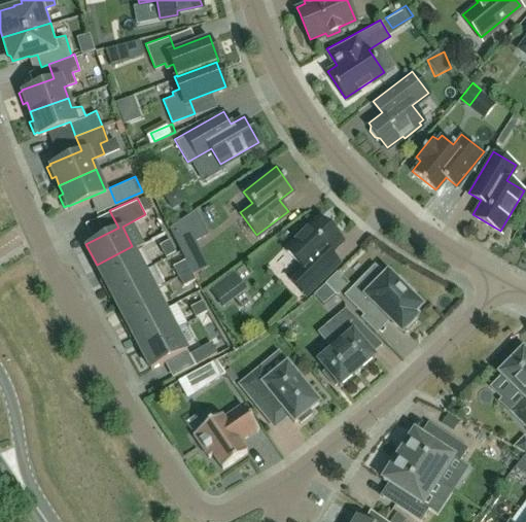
[(338,261),(328,251),(341,239),(339,237),(339,233),(330,223),(325,223),(318,215),(285,248),(301,263),(288,275),(306,292),(338,261)]
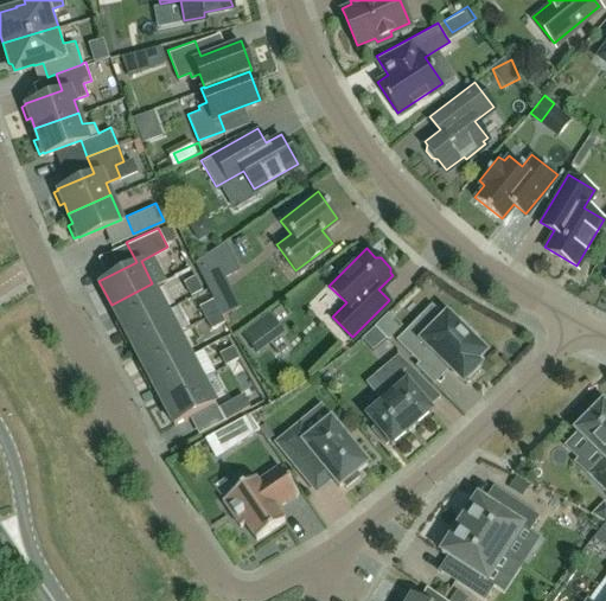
[(170,253),(152,259),(158,274),(174,268),(170,253)]
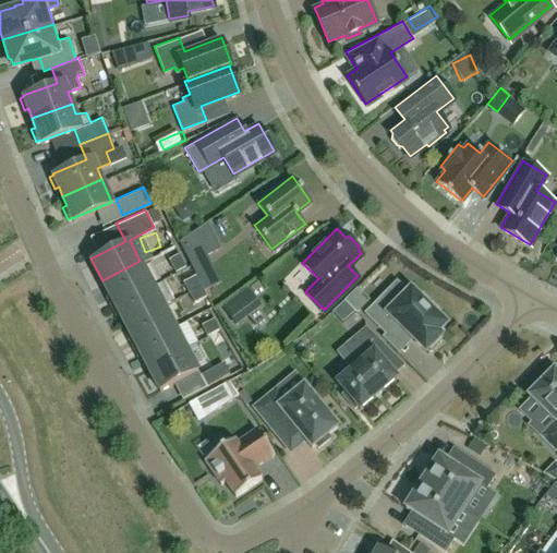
[(174,242),(158,252),(162,261),(168,257),(174,271),(185,264),(174,242)]
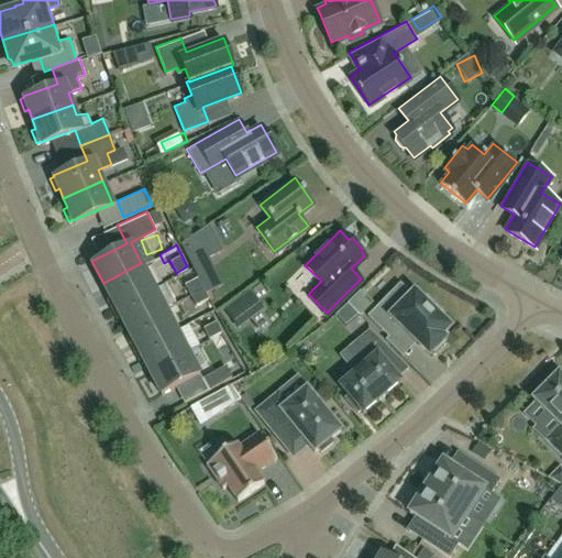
[(153,285),(141,263),(103,283),(114,305),(153,285)]
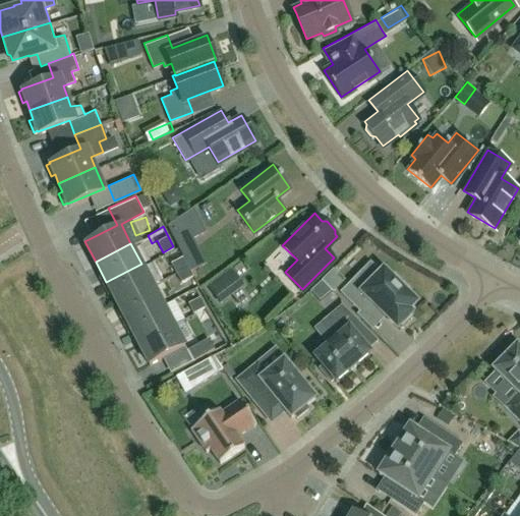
[(176,271),(187,265),(182,255),(171,262),(176,271)]
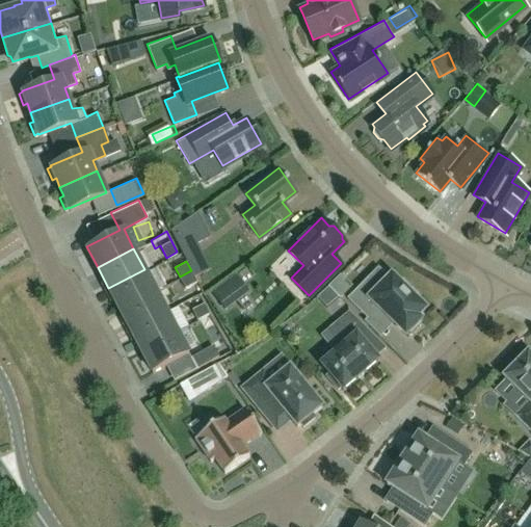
[(120,309),(155,289),(144,269),(108,288),(120,309)]
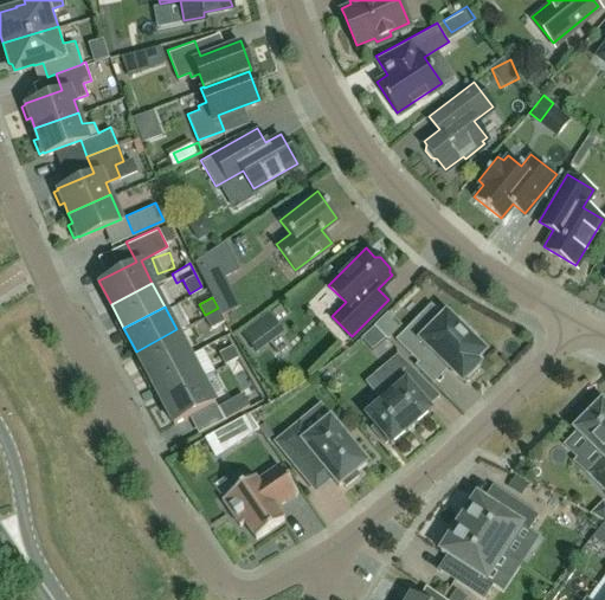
[(223,318),(218,308),(205,315),(210,326),(223,318)]
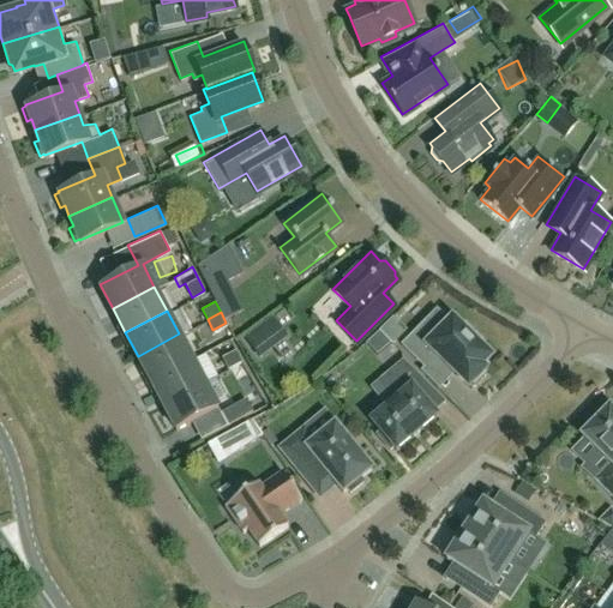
[(396,315),(374,343),(388,353),(409,325),(396,315)]
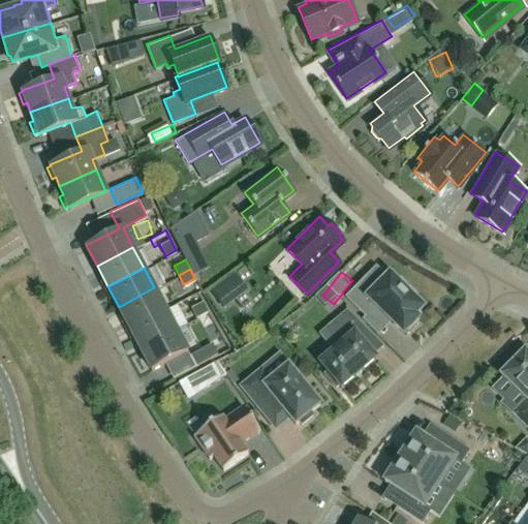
[(344,295),(364,314),(366,315),(374,307),(377,310),(380,308),(403,330),(404,328),(407,331),(417,320),(414,317),(416,316),(413,313),(421,305),(411,296),(411,295),(400,282),(399,283),(389,273),(375,286),(364,275),(344,295)]
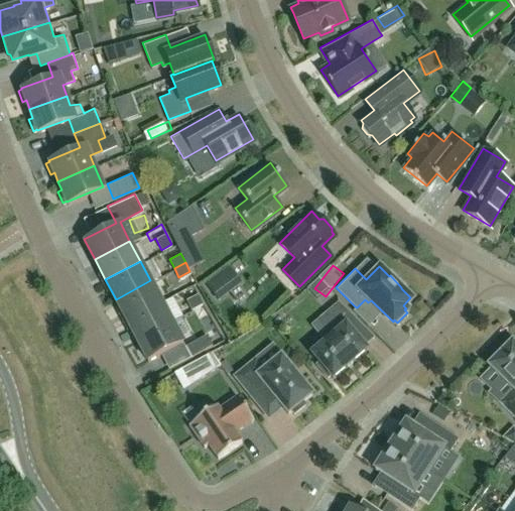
[(150,280),(116,299),(126,318),(161,300),(150,280)]
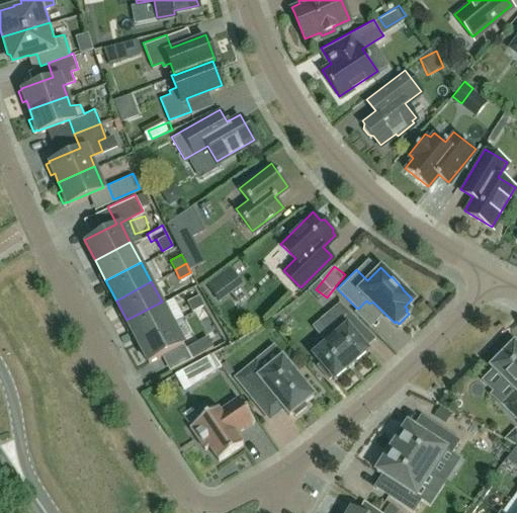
[(187,300),(191,309),(202,304),(197,294),(187,300)]
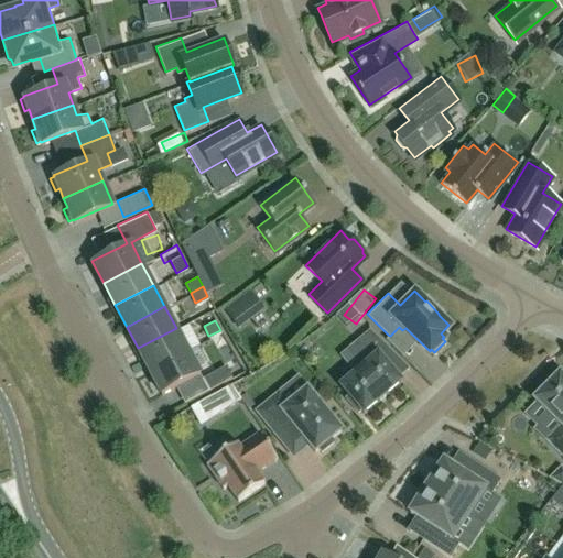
[(176,328),(138,348),(149,370),(187,350),(176,328)]
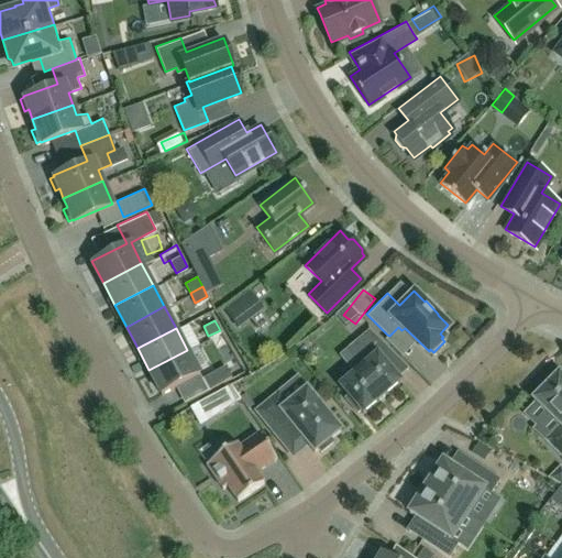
[(354,371),(339,383),(348,393),(344,395),(356,409),(360,407),(362,411),(399,379),(396,375),(383,360),(393,351),(368,328),(355,339),(345,347),(361,365),(354,371)]
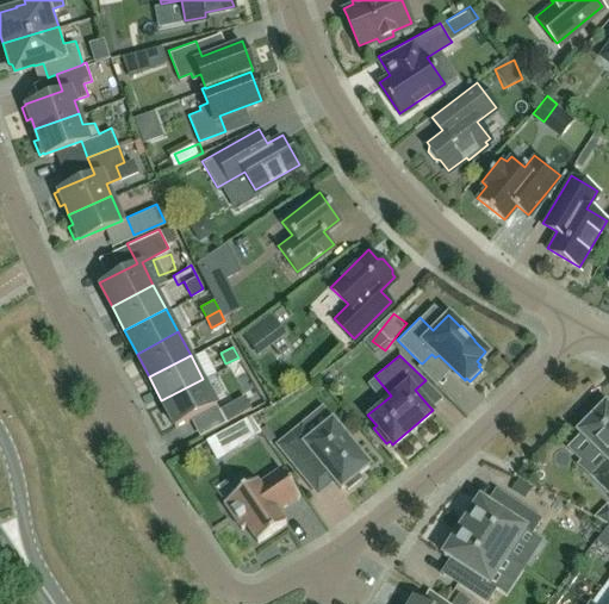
[(339,363),(327,373),(339,387),(352,378),(339,363)]
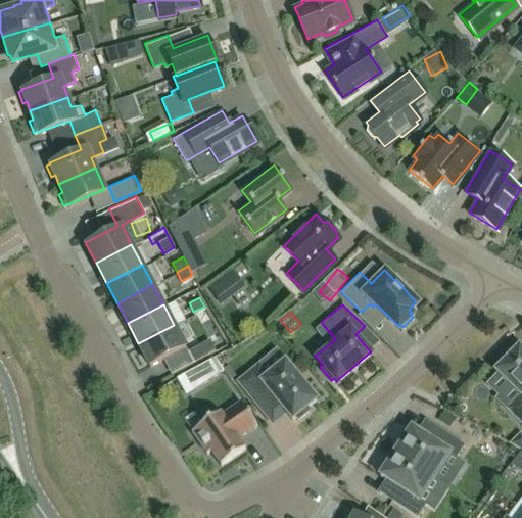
[(174,325),(138,343),(149,364),(184,345),(174,325)]
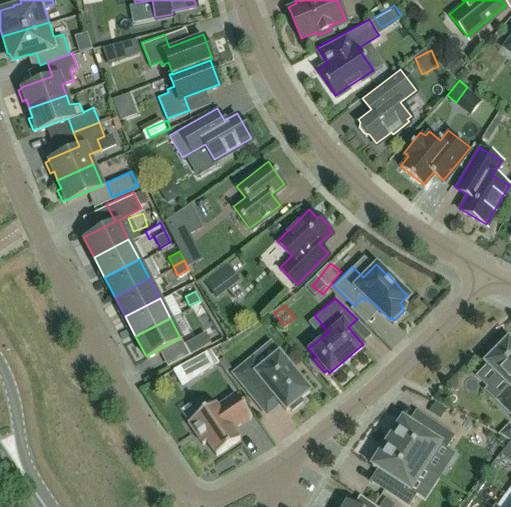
[(210,341),(204,330),(183,342),(189,353),(210,341)]
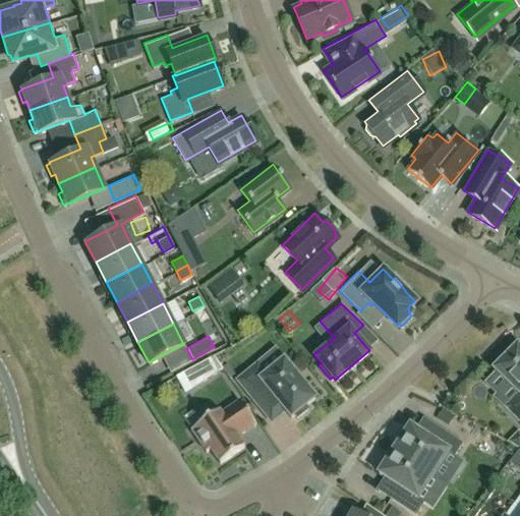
[(519,347),(517,344),(516,343),(515,344),(513,346),(511,344),(500,355),(502,357),(495,365),(494,365),(493,366),(494,367),(495,367),(517,391),(505,403),(519,418),(519,347)]
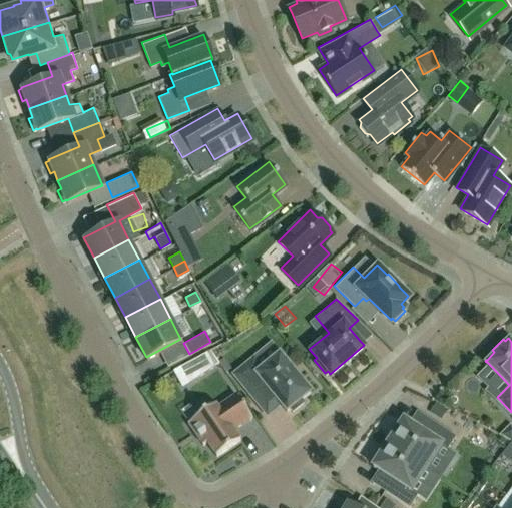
[(204,351),(190,359),(198,373),(211,364),(204,351)]
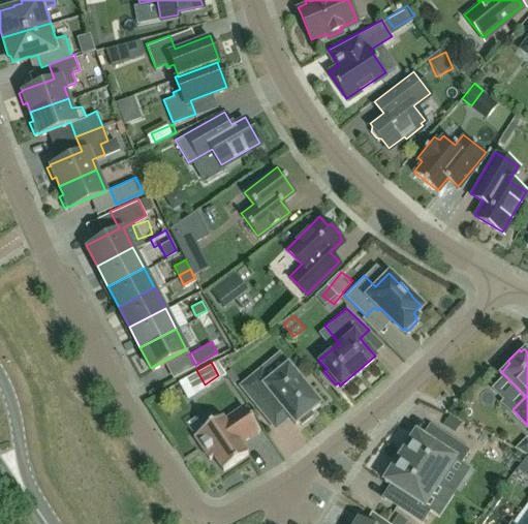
[(241,383),(260,408),(275,425),(288,413),(294,422),(298,419),(301,422),(312,412),(310,409),(318,402),(287,364),(270,378),(260,368),(241,383)]
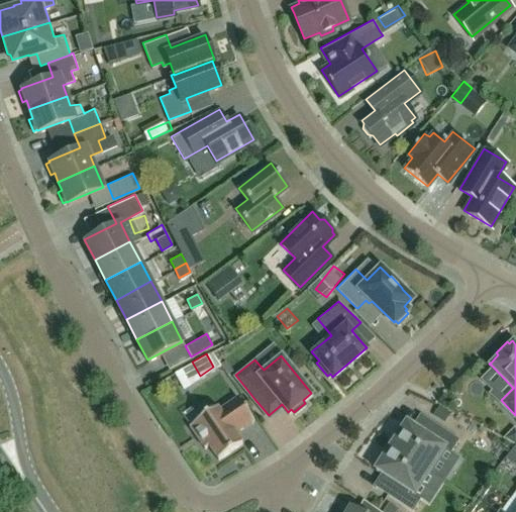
[(216,405),(189,424),(204,446),(208,443),(217,457),(241,440),(234,430),(252,417),(237,394),(218,407),(216,405)]
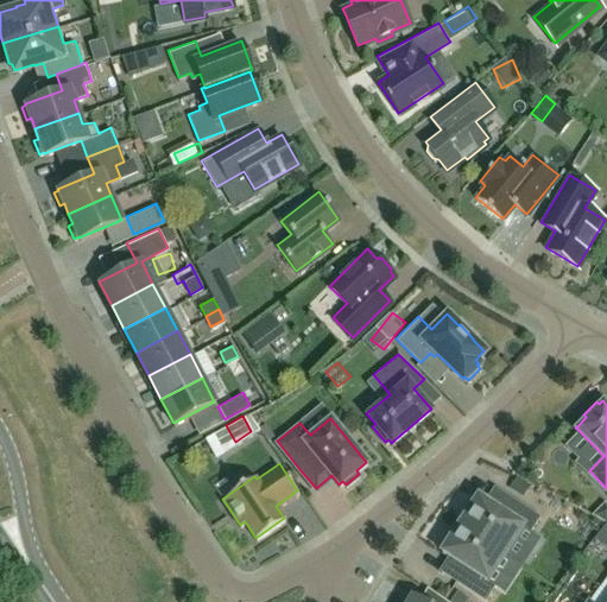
[(459,521),(505,551),(523,525),(529,530),(538,514),(510,495),(500,509),(478,494),(475,496),(472,494),(462,509),(466,512),(459,521)]
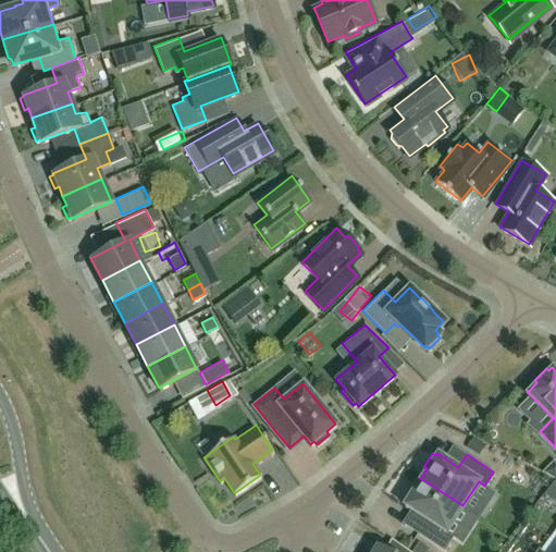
[(555,477),(543,491),(555,499),(555,477)]
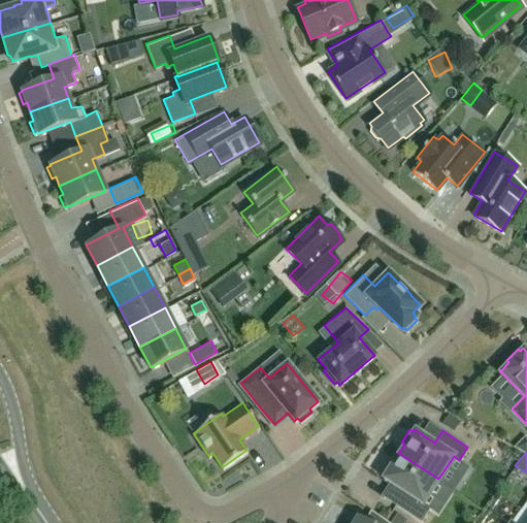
[(438,479),(398,453),(393,462),(390,459),(381,472),(385,475),(383,478),(403,490),(395,502),(421,519),(429,505),(424,502),(438,479)]
